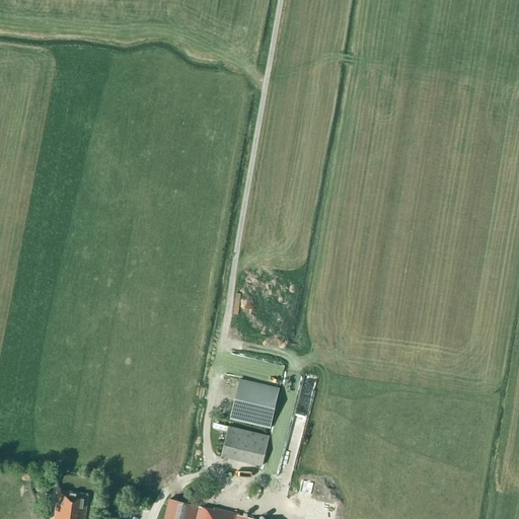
[(274,288),(273,293),(293,298),(295,293),(274,288)]
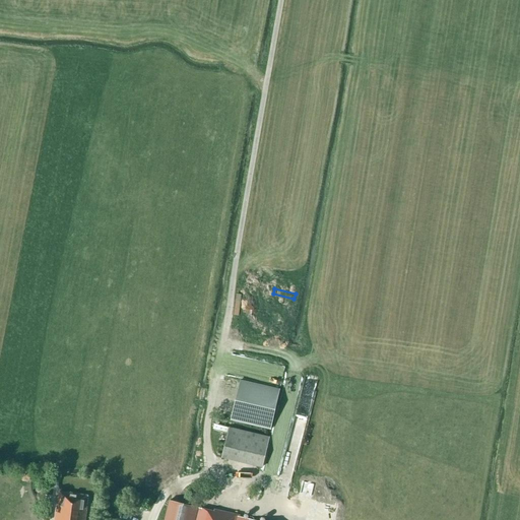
[(312,404),(319,379),(306,376),(300,401),(312,404)]
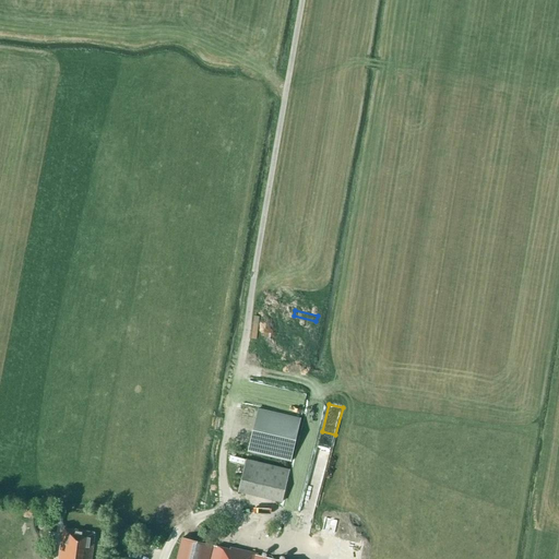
[(292,462),(301,418),(258,408),(248,451),(292,462)]
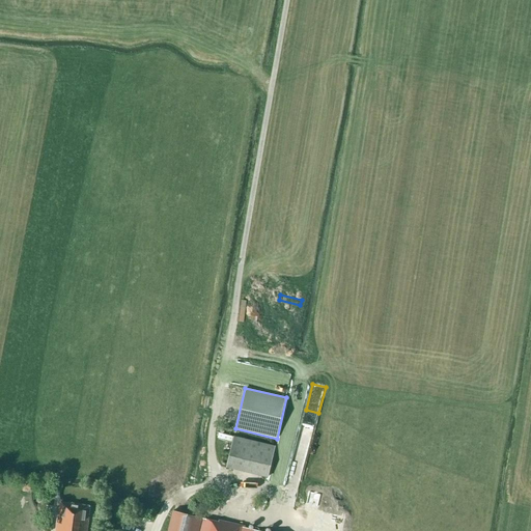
[(226,468),(268,477),(275,447),(233,437),(226,468)]
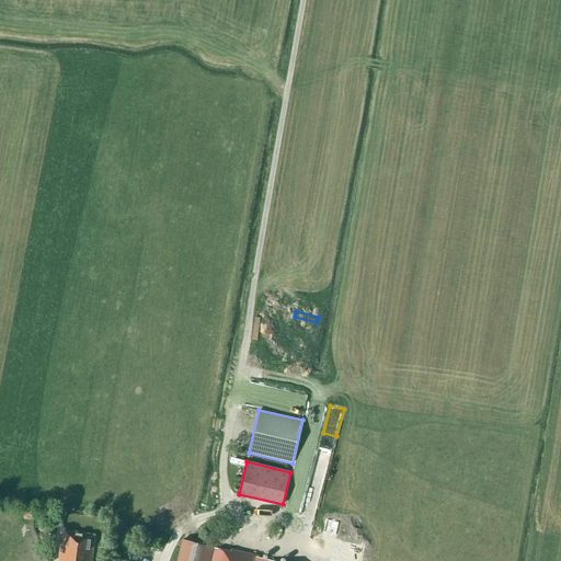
[(95,536),(95,535),(64,530),(64,531),(58,560),(91,560),(95,536)]
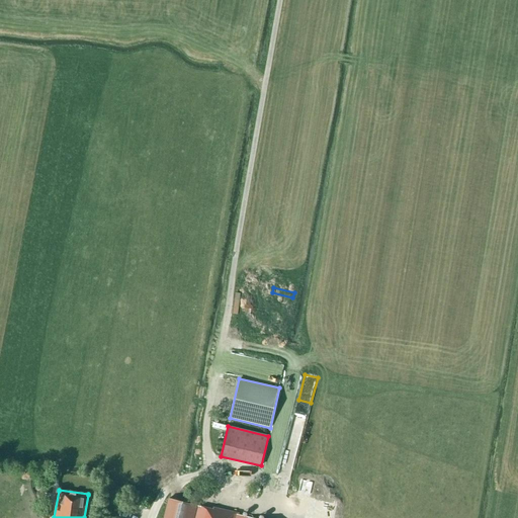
[(250,517),(238,515),(238,514),(213,508),(212,510),(200,507),(197,508),(197,506),(168,500),(163,517),(250,517)]
